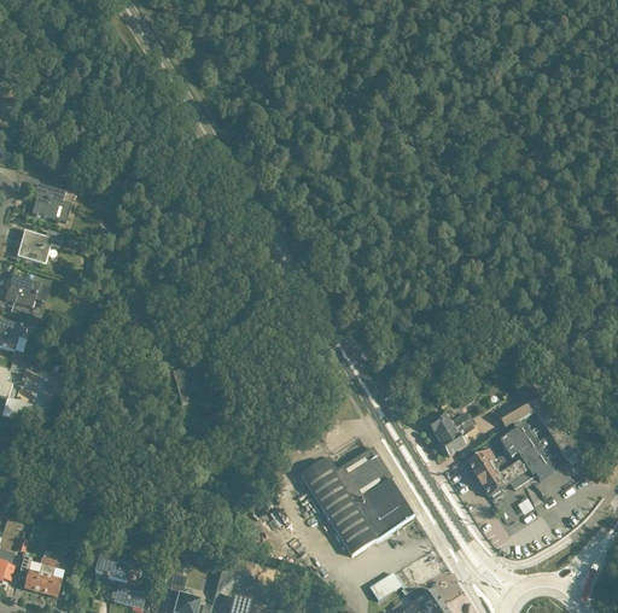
[(58,217),(66,190),(38,181),(35,193),(40,194),(39,199),(36,199),(33,210),(58,217)]
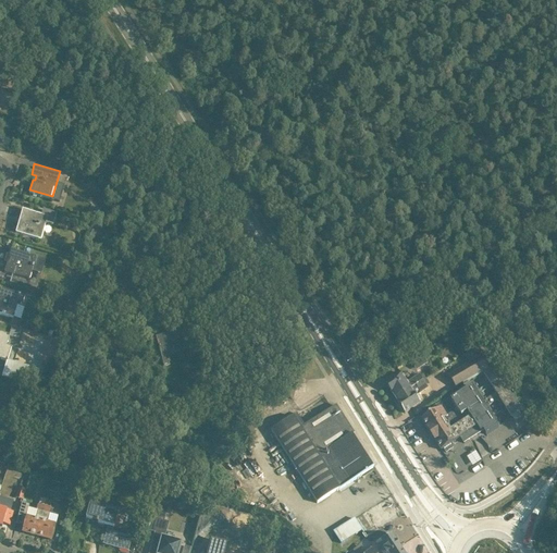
[(100,205),(95,208),(91,210),(93,213),(96,218),(104,212),(100,205)]
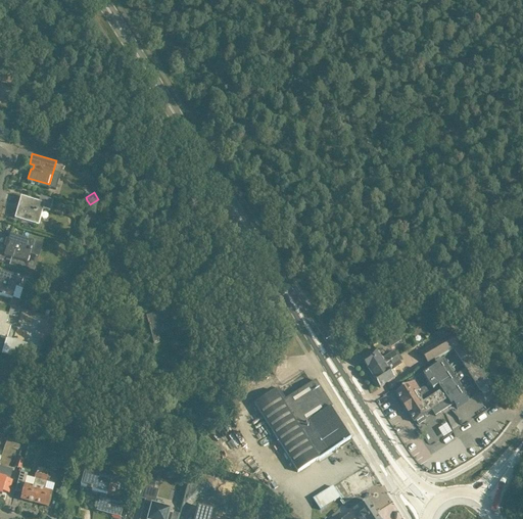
[(14,215),(39,222),(43,205),(50,206),(52,196),(40,193),(39,198),(20,193),(14,215)]
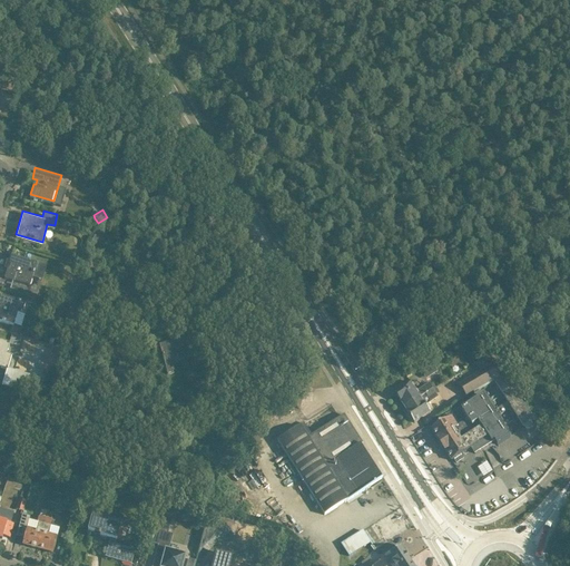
[(5,274),(30,282),(37,259),(11,251),(5,274)]
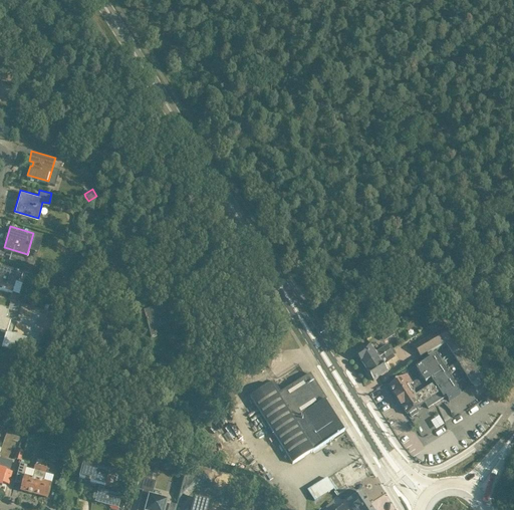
[(0,285),(12,289),(15,278),(20,279),(22,269),(0,262),(0,285)]
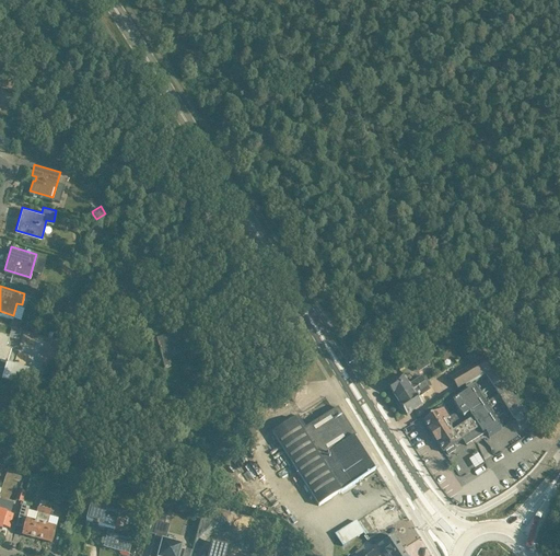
[(62,301),(60,299),(56,294),(49,301),(53,305),(55,308),(62,301)]
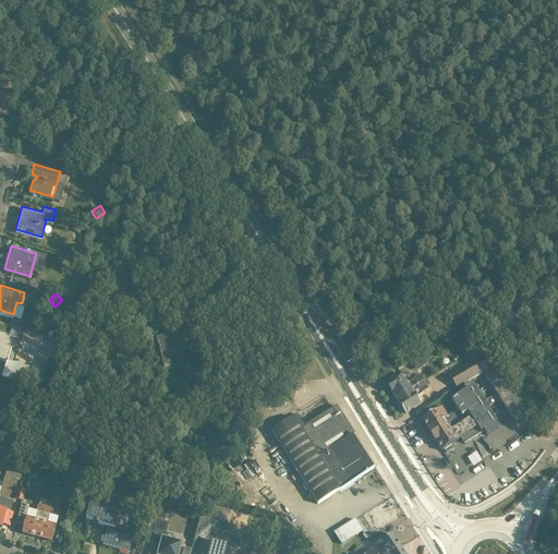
[(156,334),(158,344),(164,363),(189,357),(187,351),(198,348),(191,321),(174,325),(177,329),(172,330),(172,329),(156,334)]
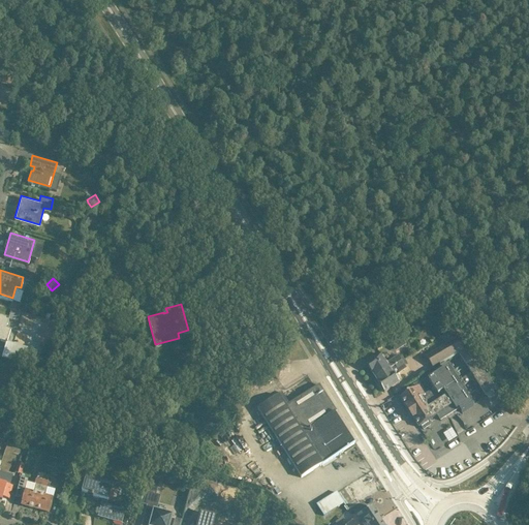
[(0,337),(6,339),(10,326),(6,325),(9,314),(0,311),(0,337)]
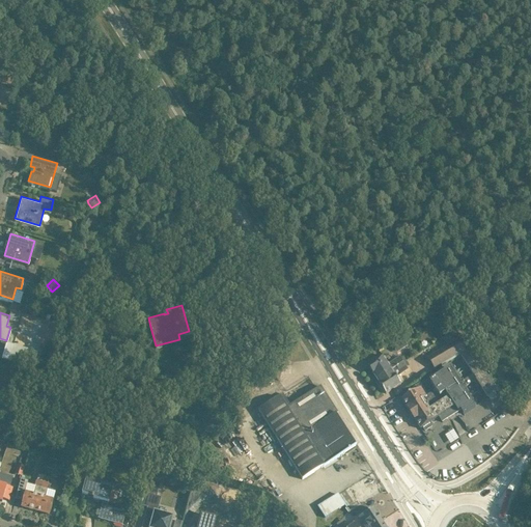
[(445,342),(456,337),(452,330),(442,336),(445,342)]
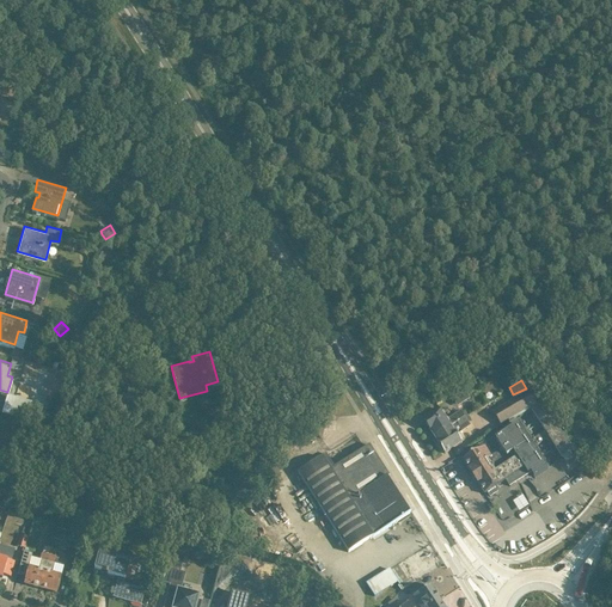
[(470,393),(466,387),(454,394),(458,400),(470,393)]
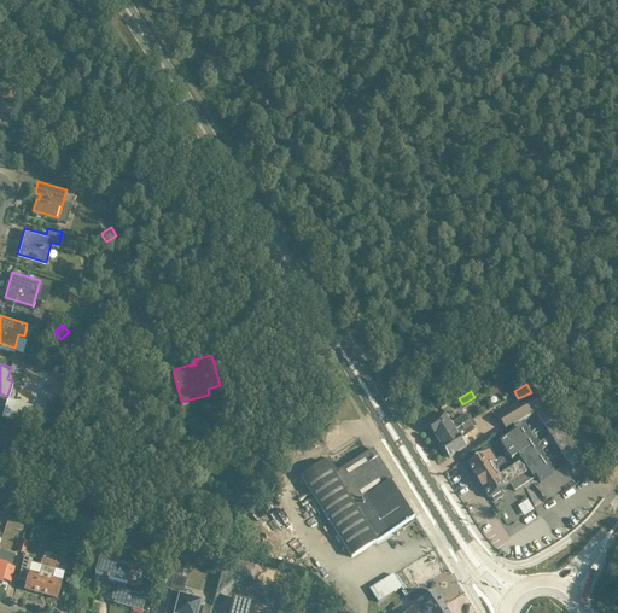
[(507,425),(542,404),(534,391),(499,412),(507,425)]
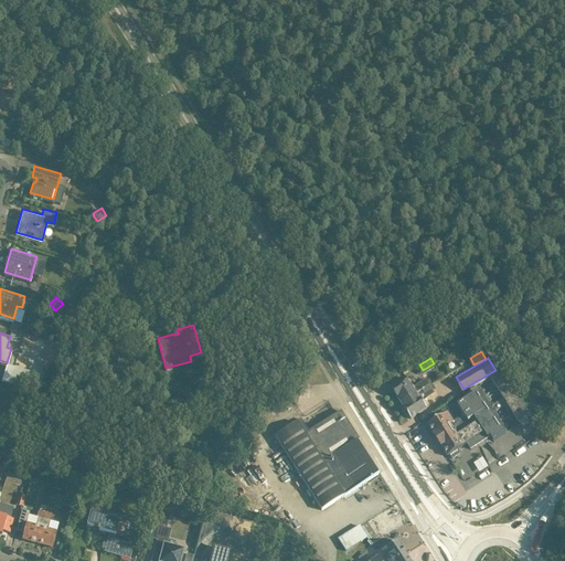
[(34,388),(39,371),(14,363),(9,381),(29,387),(34,388)]
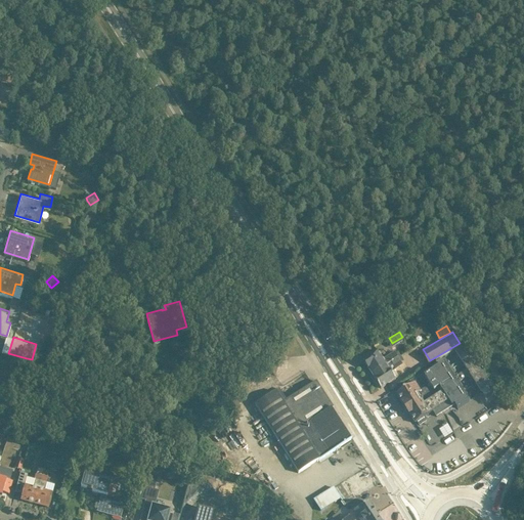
[(449,354),(471,387),(489,375),(467,339),(459,344),(461,347),(449,354)]
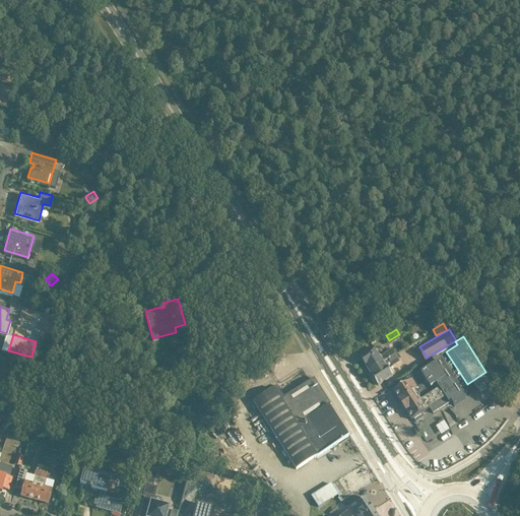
[(361,355),(370,368),(398,349),(396,346),(393,348),(392,346),(381,353),(375,345),(361,355)]
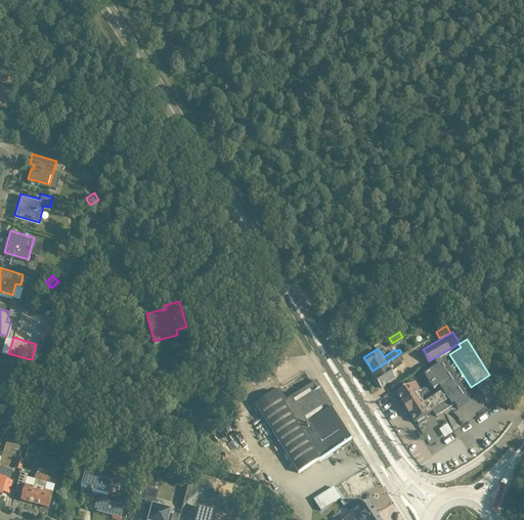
[(401,352),(373,371),(382,385),(396,376),(388,362),(392,359),(395,364),(402,359),(404,358),(401,352)]
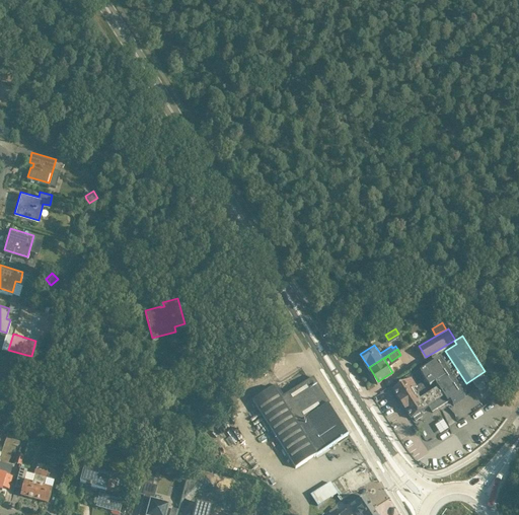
[(422,380),(417,383),(412,375),(393,386),(398,395),(405,408),(406,408),(412,416),(415,414),(416,416),(421,413),(419,411),(430,405),(433,410),(449,399),(451,397),(453,401),(465,393),(440,356),(421,369),(430,384),(431,383),(434,388),(427,393),(426,391),(429,389),(422,380)]
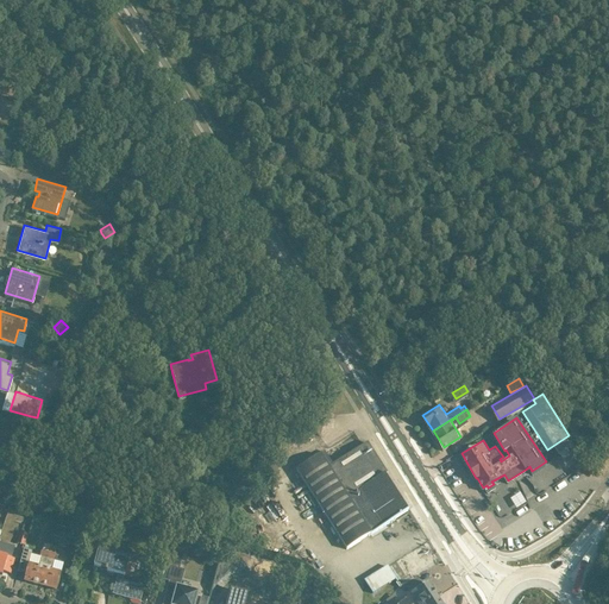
[(296,466),(346,546),(408,507),(384,471),(387,470),(366,439),(328,464),(321,451),(296,466)]
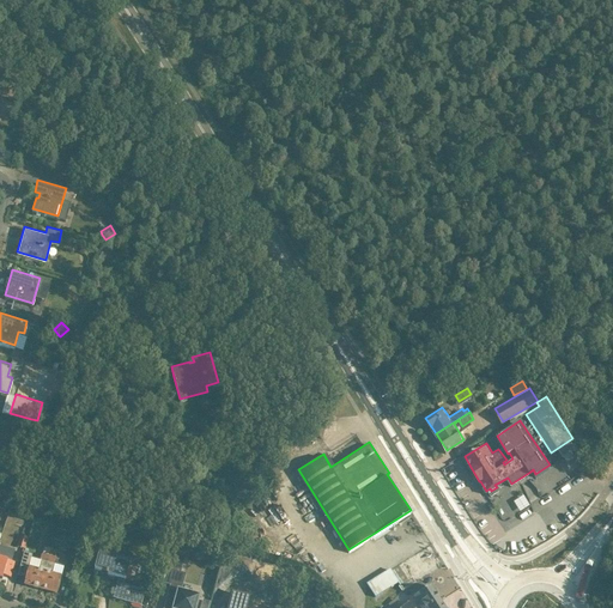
[(13,496),(0,491),(0,503),(11,506),(13,496)]
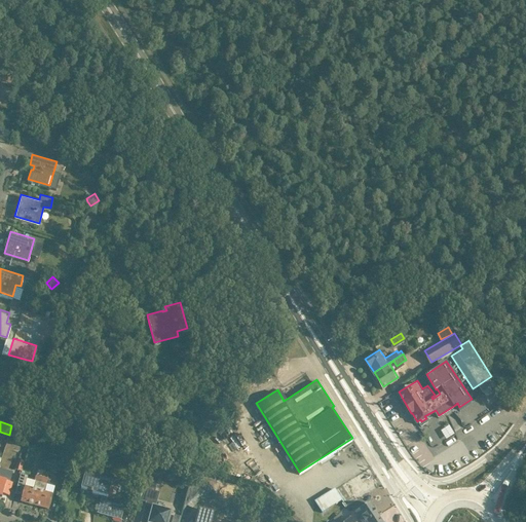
[(43,433),(35,431),(33,441),(40,442),(43,433)]
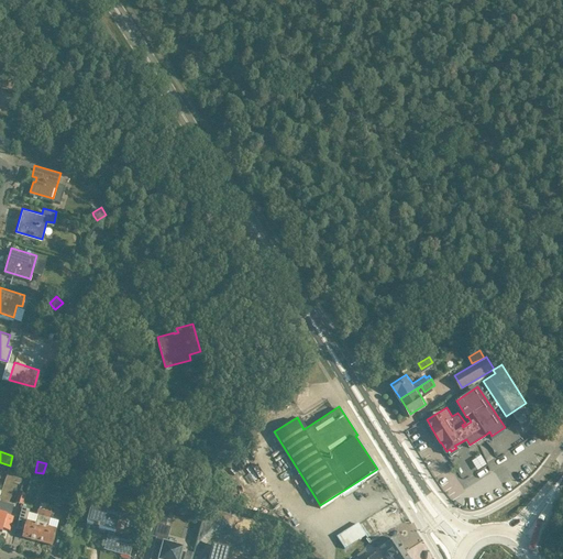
[(25,490),(20,489),(17,499),(22,501),(25,490)]
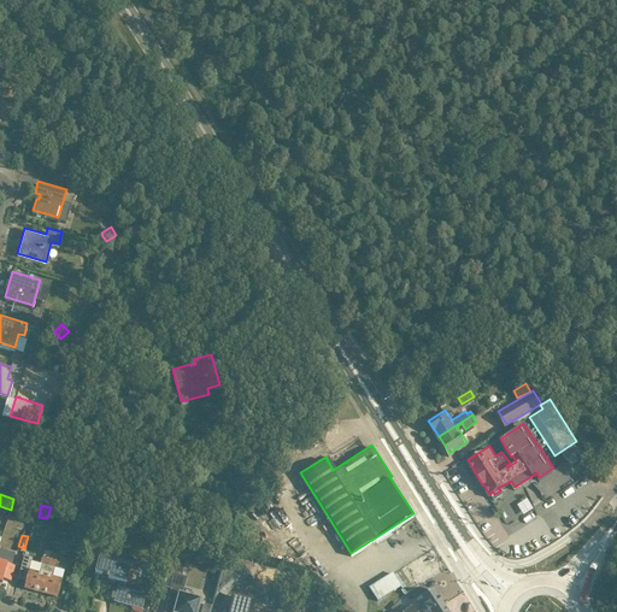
[(39,570),(29,568),(24,584),(40,589),(52,548),(45,547),(42,554),(39,570)]
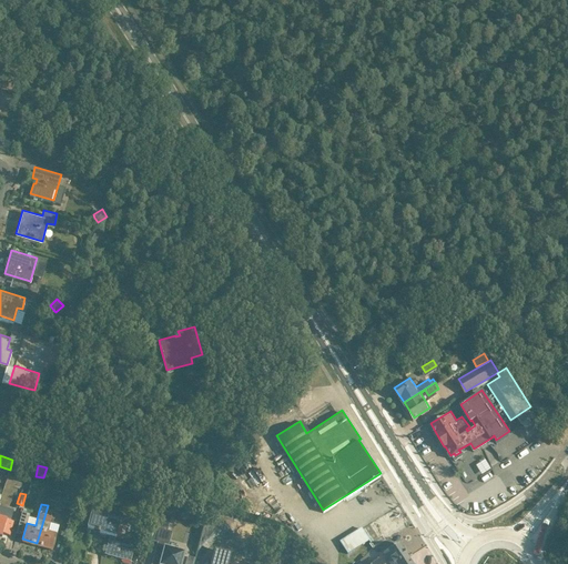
[(48,505),(37,543),(52,547),(57,531),(48,529),(51,520),(50,520),(53,507),(48,505)]
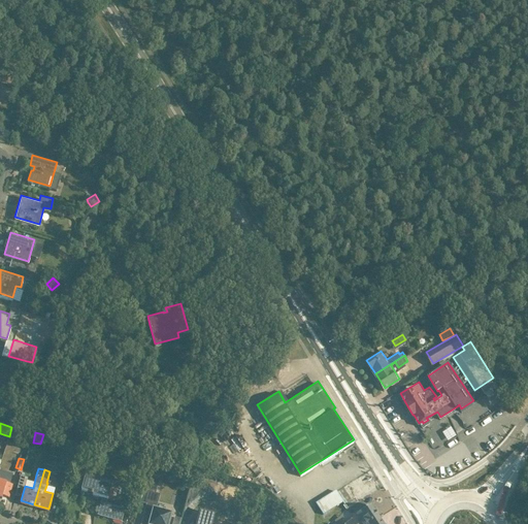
[(156,491),(160,473),(147,470),(143,488),(156,491)]
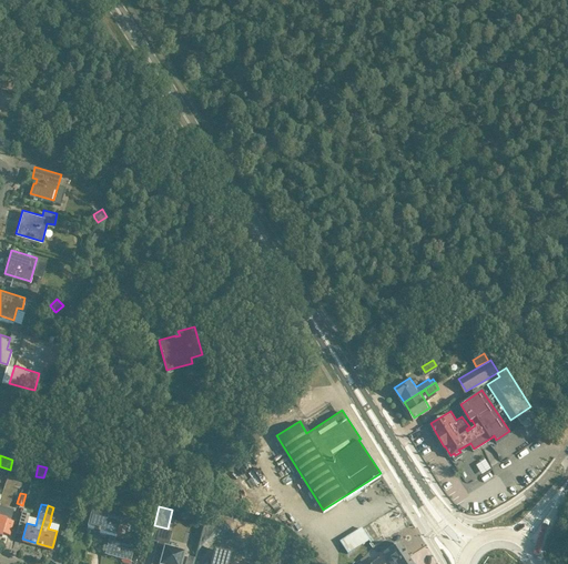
[(121,516),(91,509),(88,525),(98,527),(98,530),(99,530),(95,541),(103,543),(107,532),(110,532),(104,551),(130,557),(130,559),(131,559),(134,544),(114,539),(121,516)]
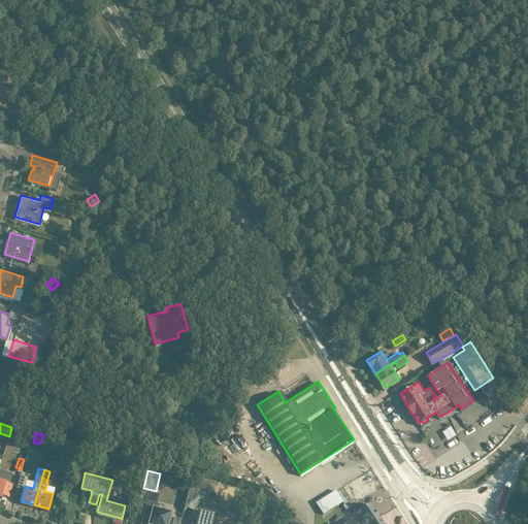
[(8,494),(12,482),(0,479),(0,494),(2,495),(3,493),(8,494)]
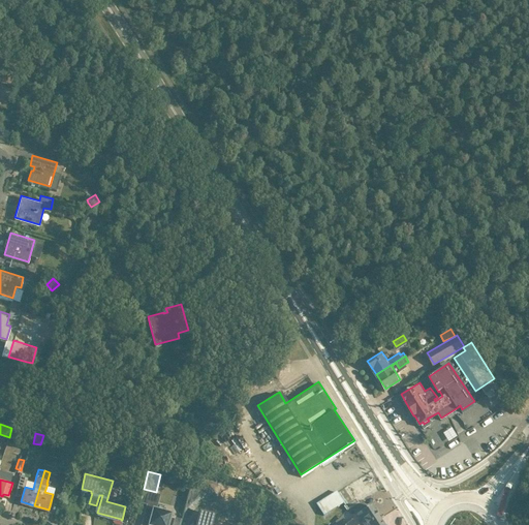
[(218,497),(231,500),(232,494),(241,495),(243,484),(222,480),(218,497)]
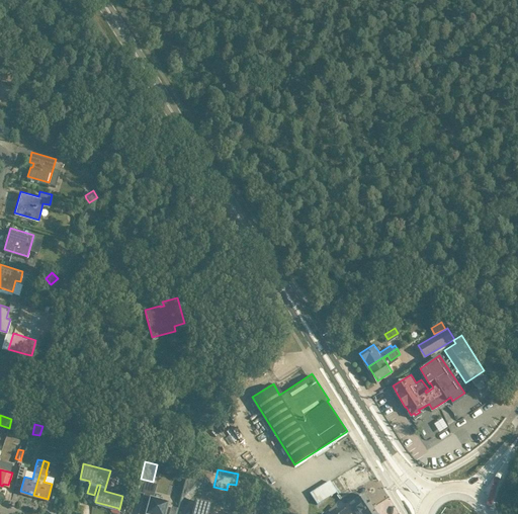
[(335,488),(329,479),(310,491),(317,502),(324,498),(322,495),(335,488)]
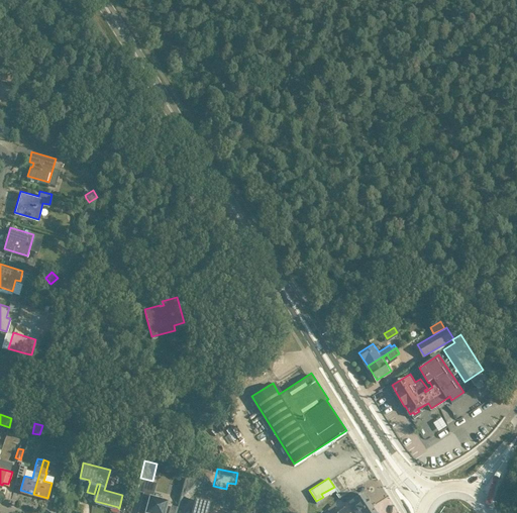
[(144,488),(140,504),(137,512),(145,512),(149,512),(164,512),(168,499),(151,494),(152,490),(144,488)]
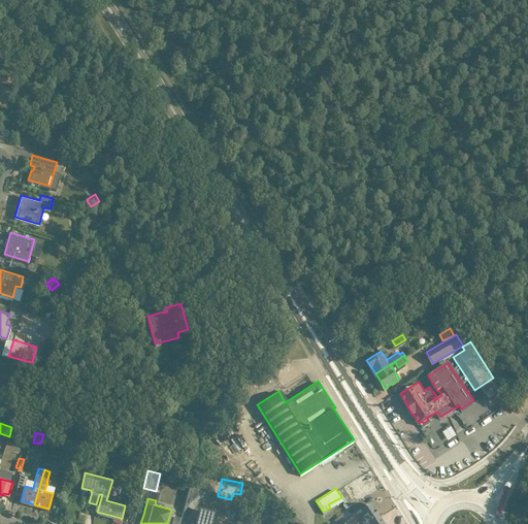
[(370,501),(356,512),(363,523),(364,523),(380,515),(370,501)]
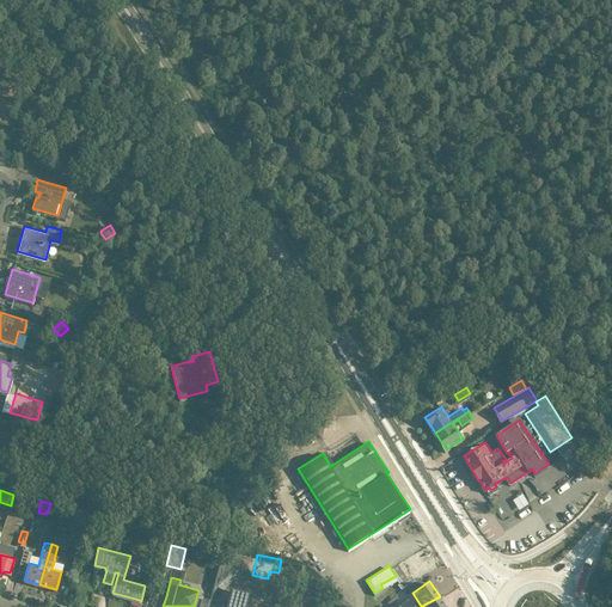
[(206,606),(209,598),(202,595),(199,606),(206,606)]
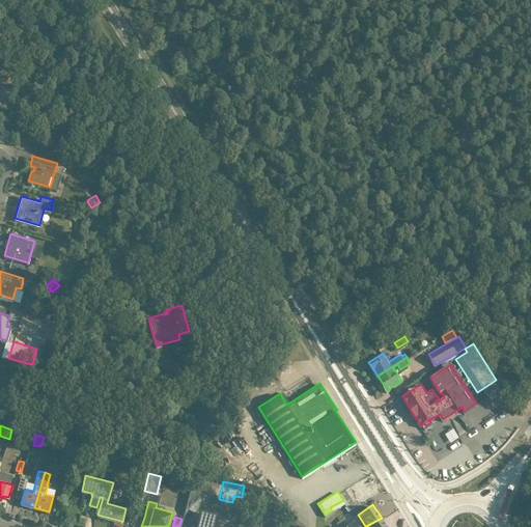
[(387,526),(382,518),(366,526),(387,526)]
